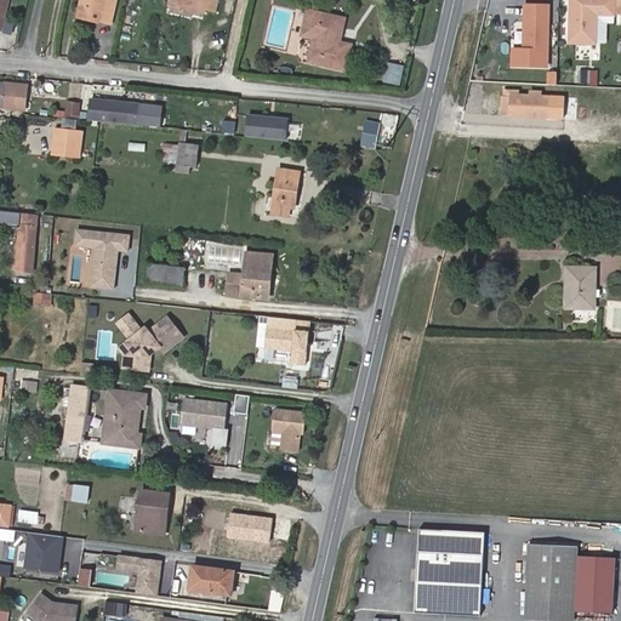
[(81,0),(80,6),(104,12),(102,21),(112,23),(117,0),(81,0)]
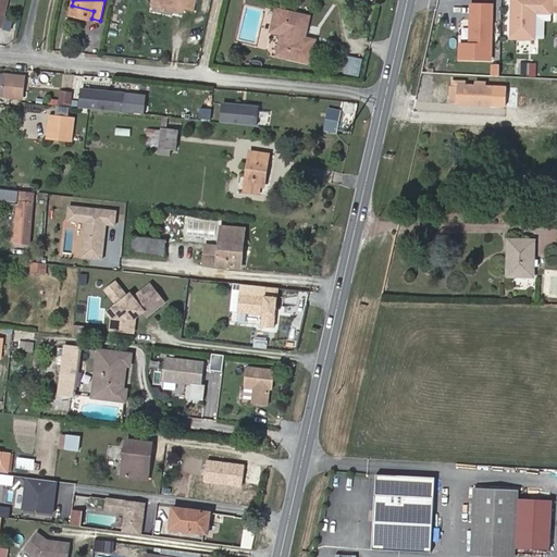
[(153,0),(153,4),(175,9),(176,5),(185,8),(194,10),(196,0),(153,0)]
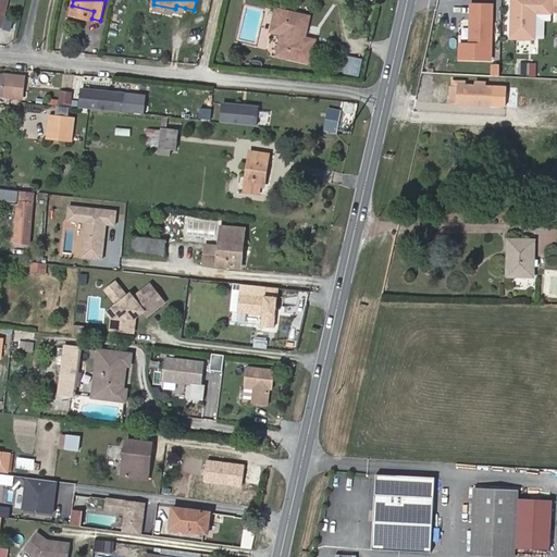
[(511,0),(511,37),(535,38),(536,12),(552,13),(552,0),(511,0)]
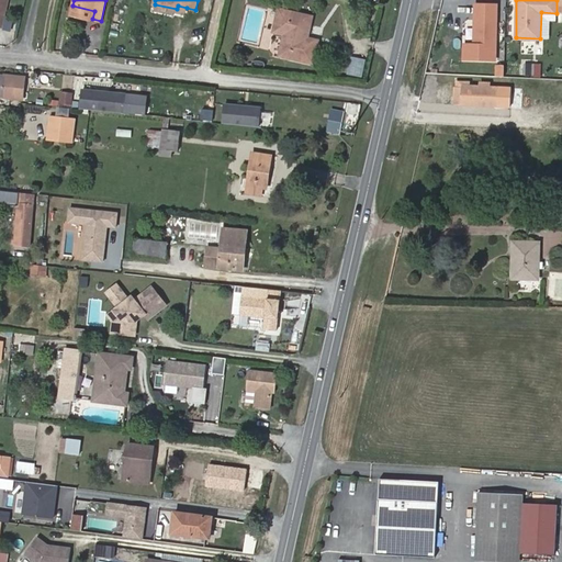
[(92,19),(94,11),(72,6),(70,13),(92,19)]
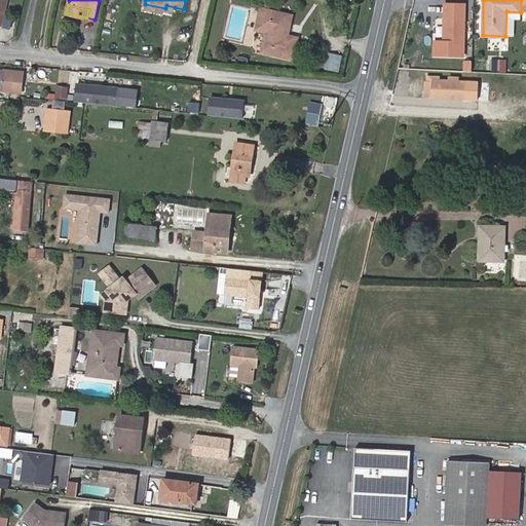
[(293,16),(262,9),(257,29),(267,31),(263,51),(294,59),(298,37),(289,35),(293,16)]
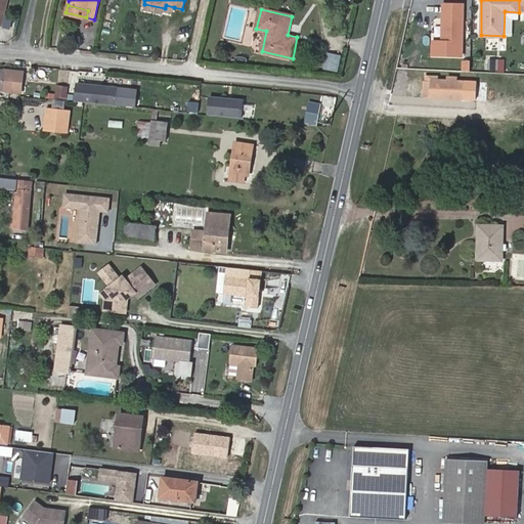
[(338,72),(340,54),(325,52),(322,70),(338,72)]
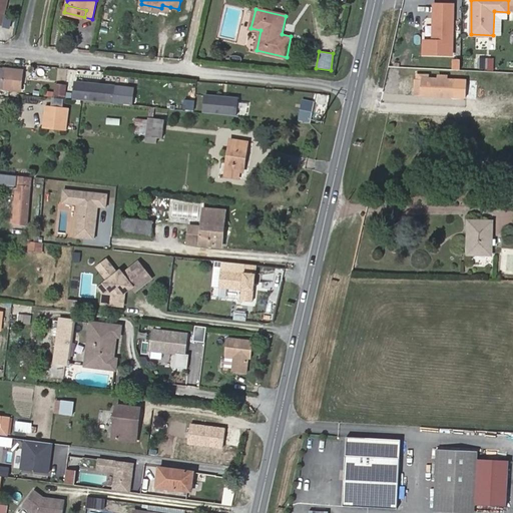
[(0,87),(11,89),(13,81),(22,82),(24,71),(0,68),(0,87)]
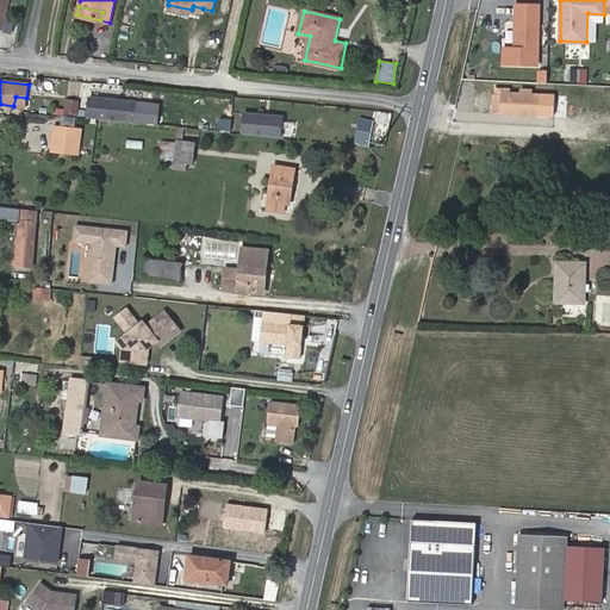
[(555,113),(555,97),(541,95),(541,94),(533,94),(533,89),(522,89),(522,94),(510,93),(496,93),(496,94),(493,94),(493,111),(503,112),(540,114),(540,113),(555,113)]
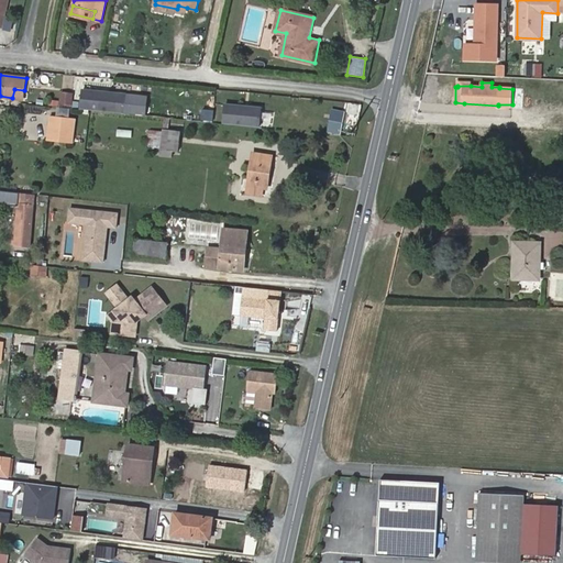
[(80,88),(78,109),(123,113),(125,92),(80,88)]
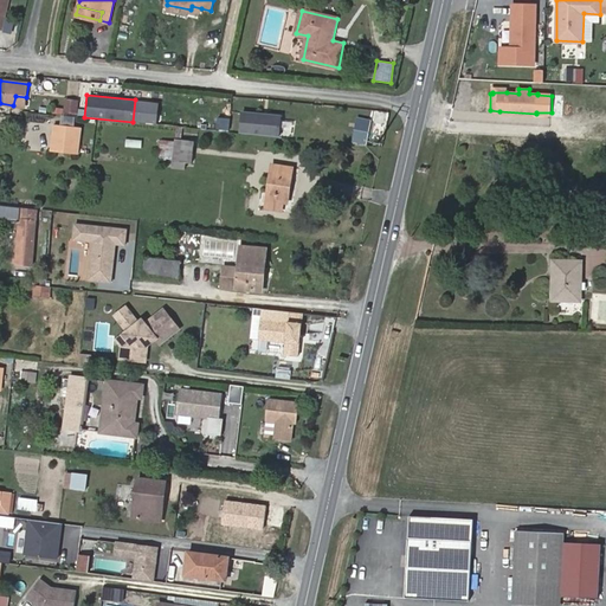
[(25,107),(26,97),(15,96),(13,105),(25,107)]
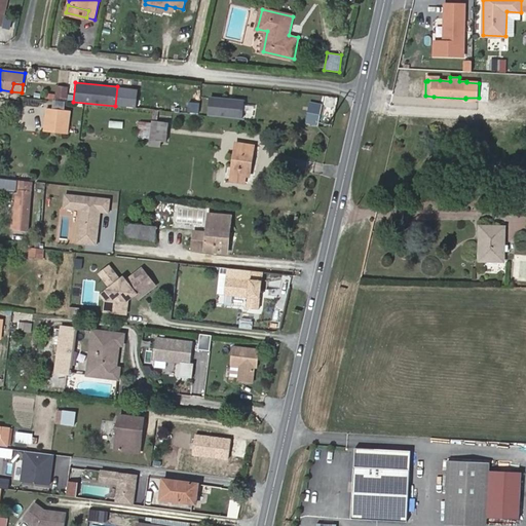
[(67,98),(68,85),(59,85),(57,97),(67,98)]
